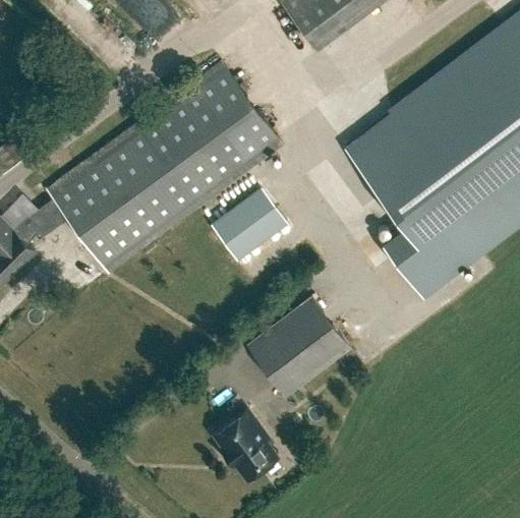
[(280,0),(313,50),(389,0),(280,0)]
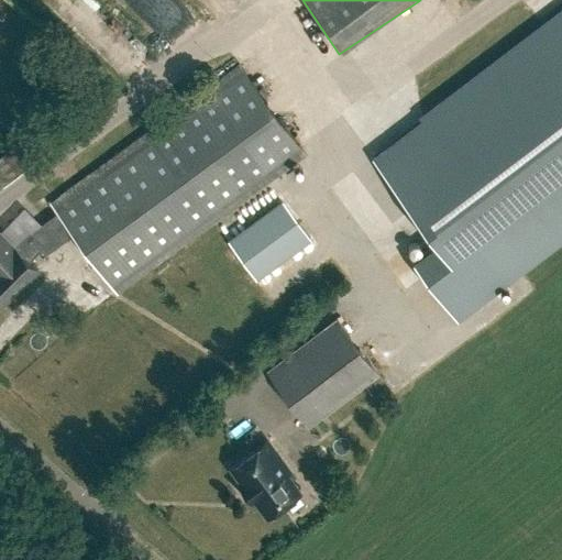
[(411,263),(458,324),(520,275),(518,273),(561,239),(561,13),(371,161),(436,245),(411,263)]
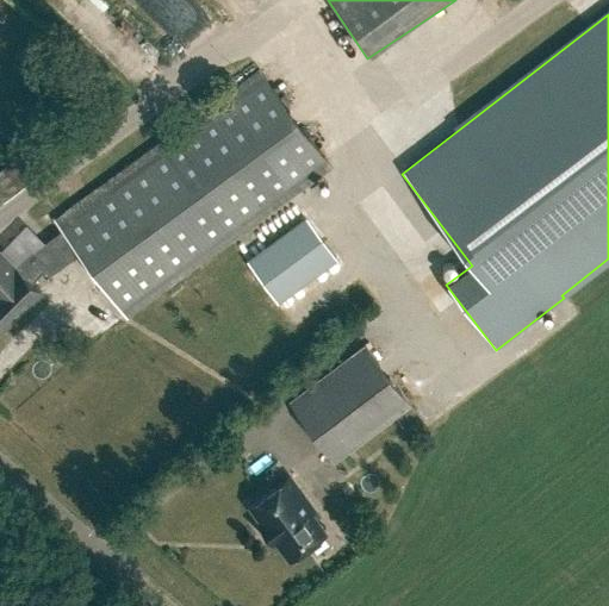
[(0,330),(2,332),(39,295),(30,286),(43,274),(48,279),(78,257),(124,322),(329,170),(258,74),(54,225),(61,235),(35,251),(35,250),(14,270),(0,256),(0,330)]
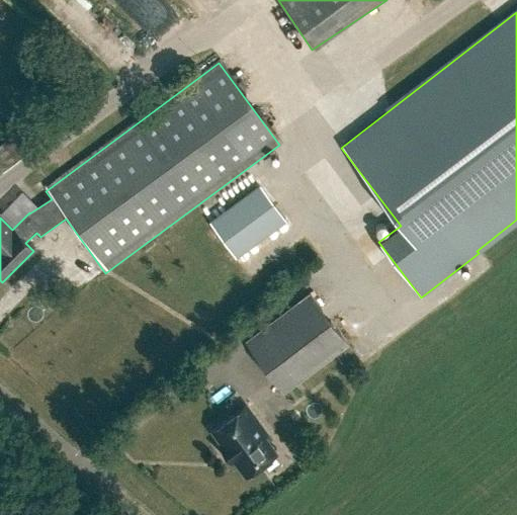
[(0,169),(4,174),(26,151),(12,136),(0,148),(0,169)]
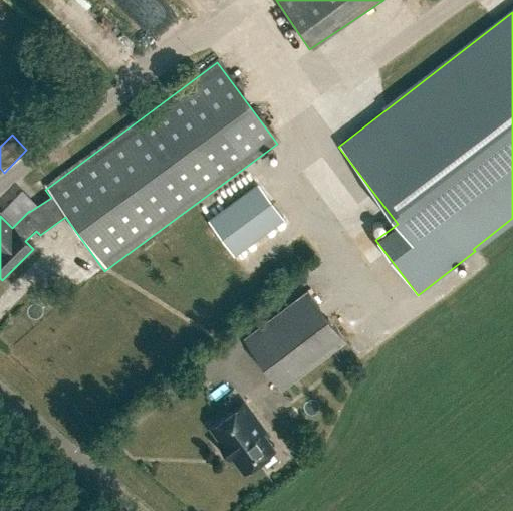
[(257,186),(207,223),(234,259),(284,223),(257,186)]
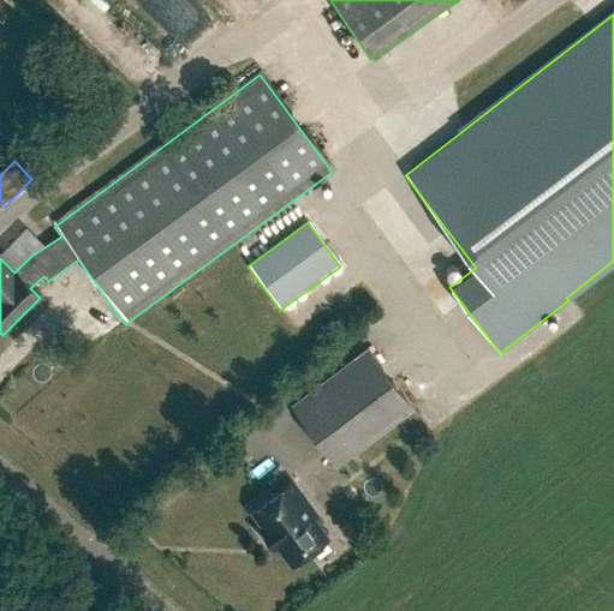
[(288,407),(335,469),(411,412),(365,351),(288,407)]
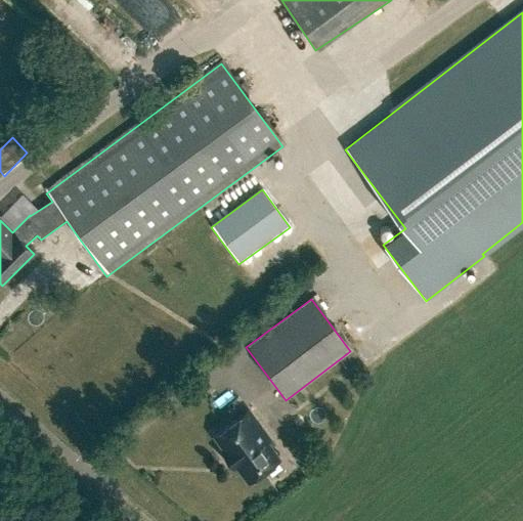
[(234,467),(248,483),(276,461),(264,444),(267,441),(244,413),(212,438),(223,452),(220,454),(231,470),(234,467)]
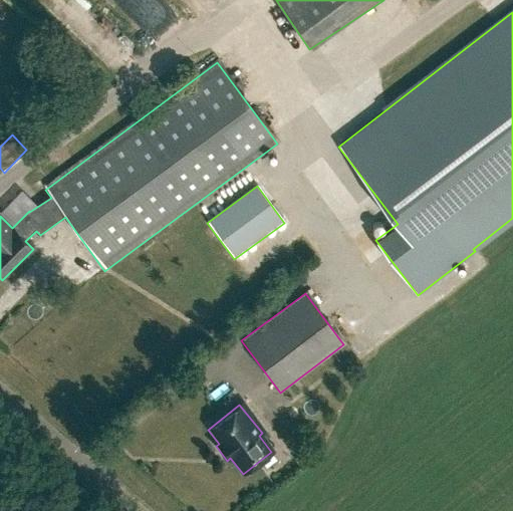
All buildings are outlined.
